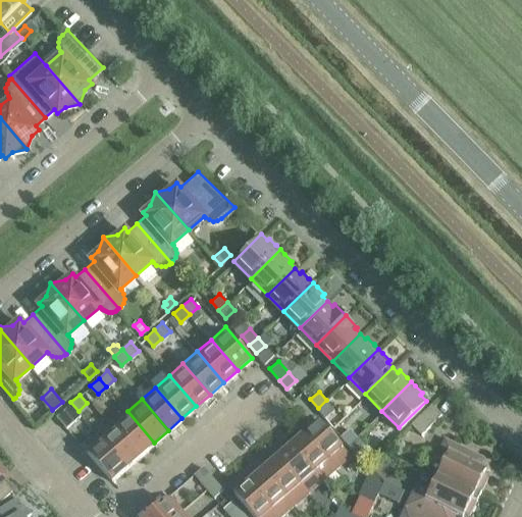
[(326,400),(318,408),(325,416),(333,409),(326,400)]
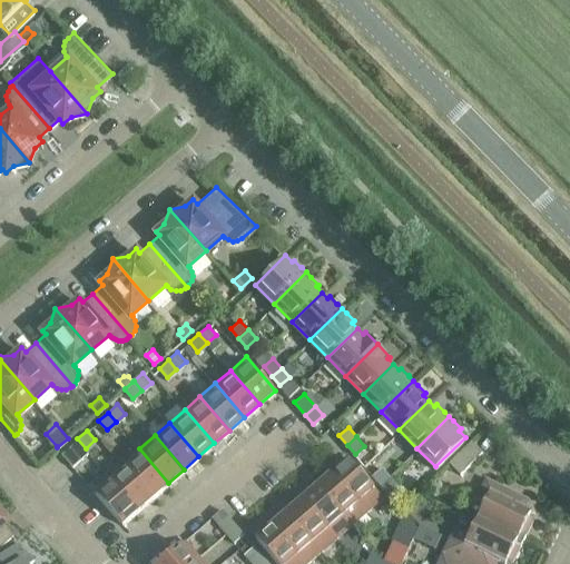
[(86,448),(77,438),(61,453),(72,465),(88,451),(86,448)]
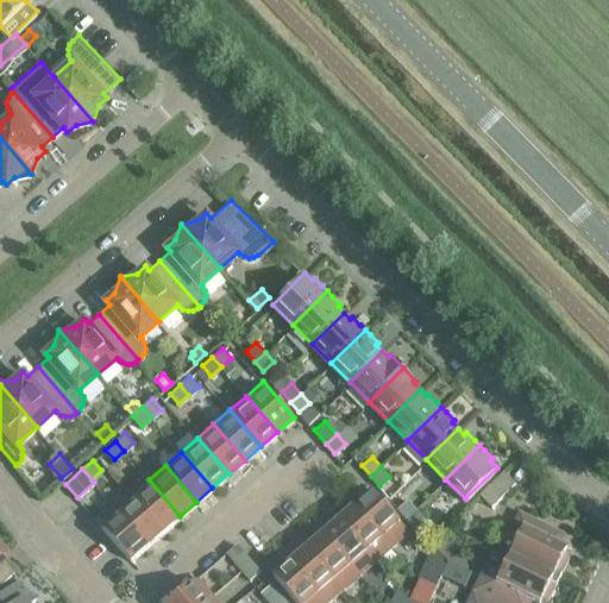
[(479,492),(491,504),(515,481),(503,469),(479,492)]
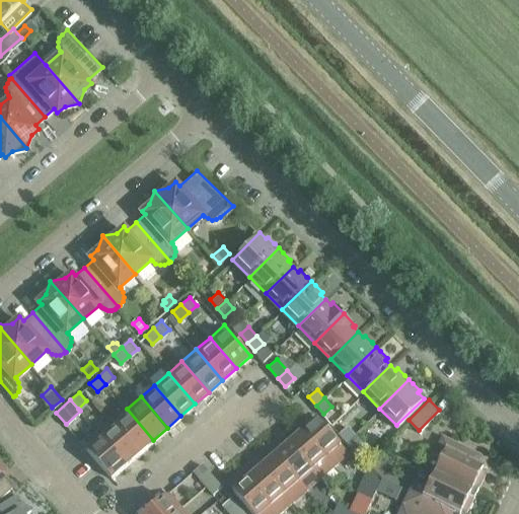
[(127,409),(113,421),(140,451),(153,440),(127,409)]
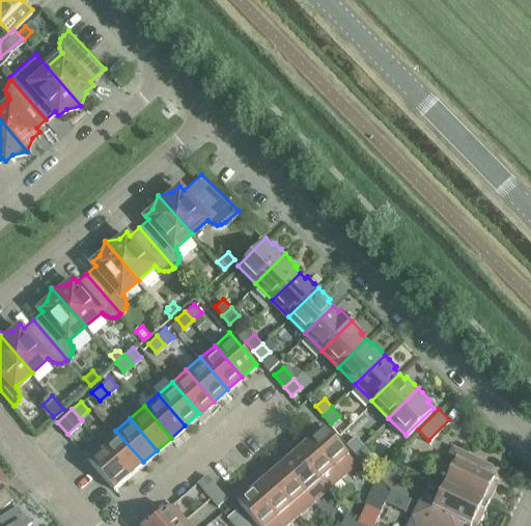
[(324,425),(309,438),(341,475),(356,463),(324,425)]
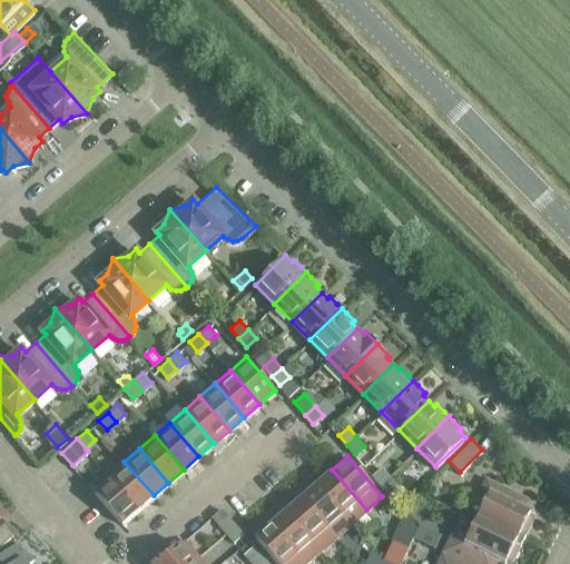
[(124,462),(109,475),(138,508),(154,495),(124,462)]
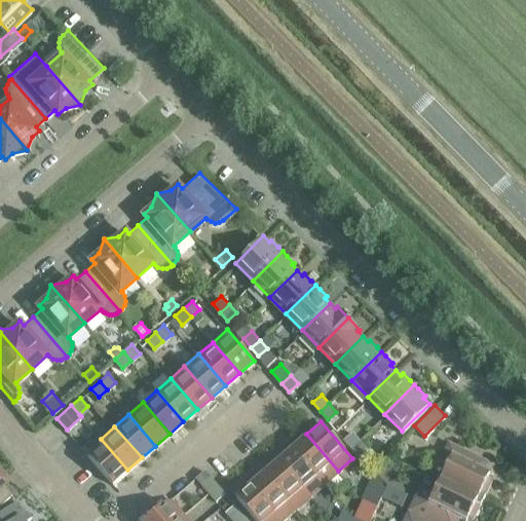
[(343,438),(350,446),(360,439),(351,430),(343,438)]
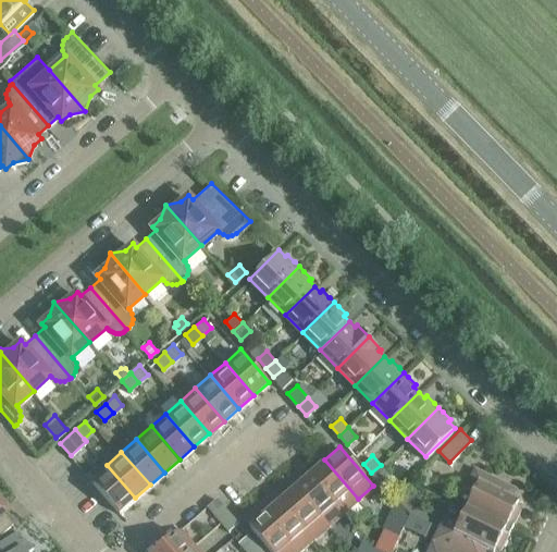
[(324,460),(309,473),(343,512),(358,499),(324,460)]
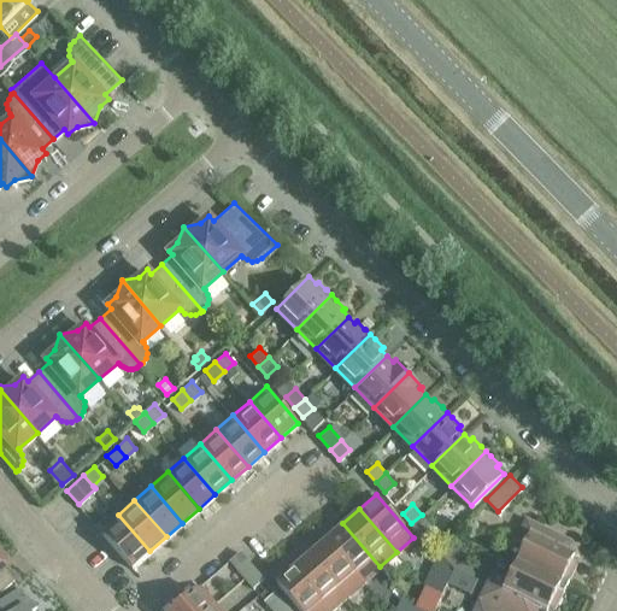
[(150,551),(118,515),(100,529),(133,567),(150,551)]
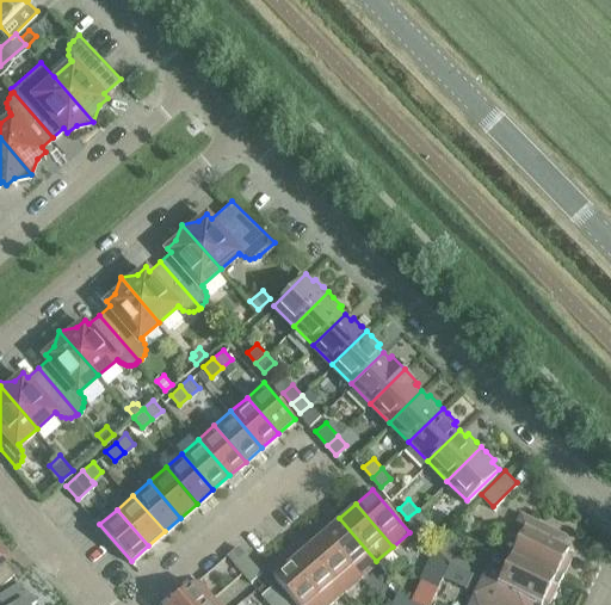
[(418,510),(407,518),(417,528),(426,519),(418,510)]
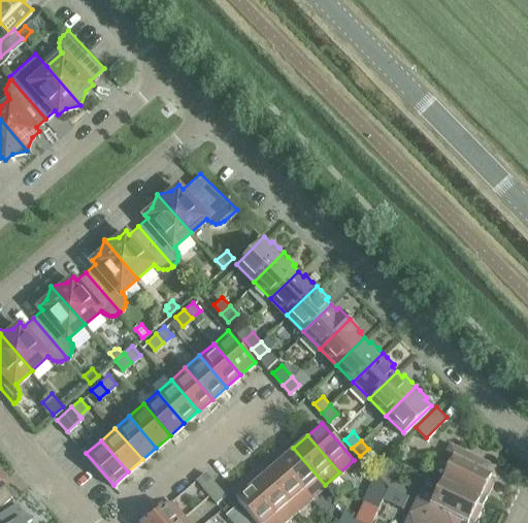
[(450,463),(442,479),(484,498),(485,498),(487,494),(493,480),(489,478),(491,472),(482,467),(482,463),(475,460),(477,455),(450,442),(441,459),(450,463)]
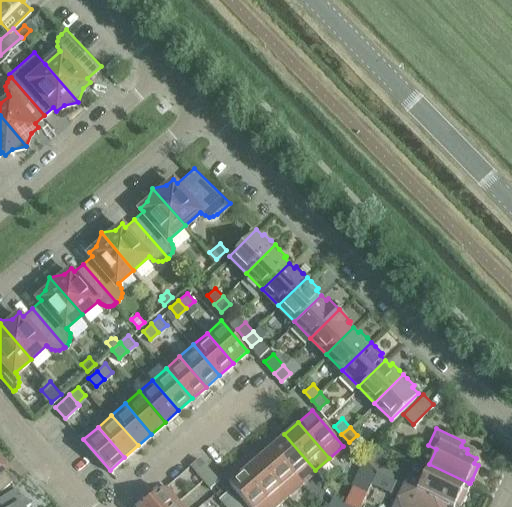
[(284,434),(271,446),(302,482),(315,470),(284,434)]
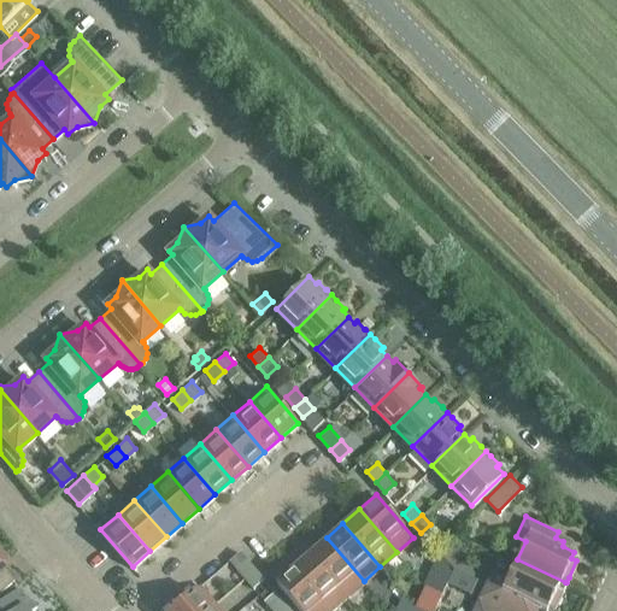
[(327,538),(310,552),(347,594),(364,581),(327,538)]
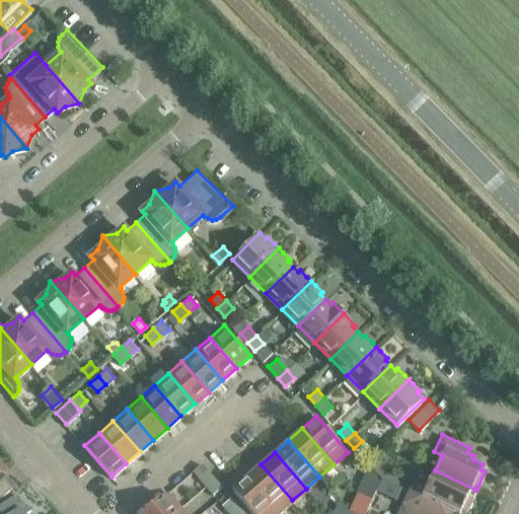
[(0,460),(0,497),(12,487),(4,476),(7,473),(1,466),(0,460)]
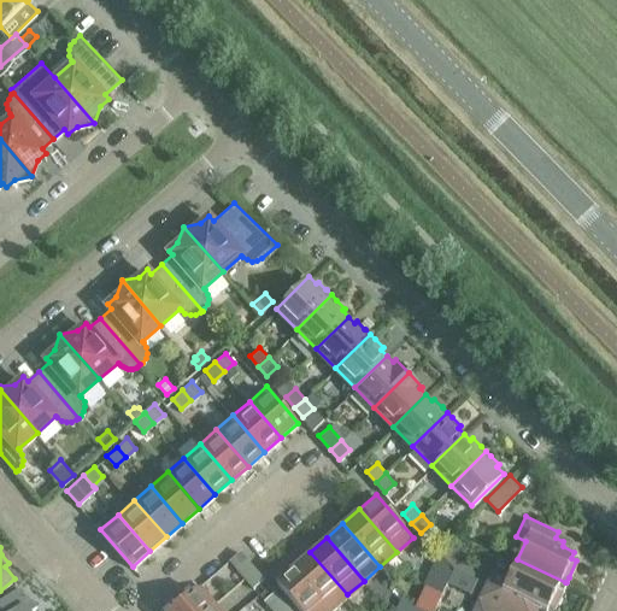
[(310,552),(294,565),(331,609),(347,594),(310,552)]
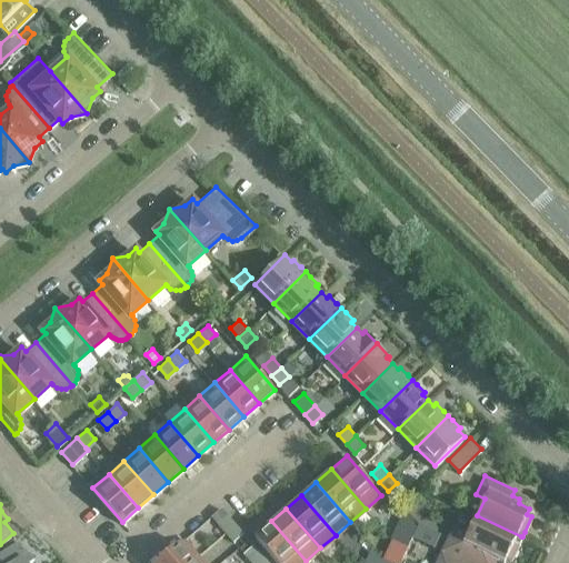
[(218,521),(226,531),(235,522),(227,513),(218,521)]
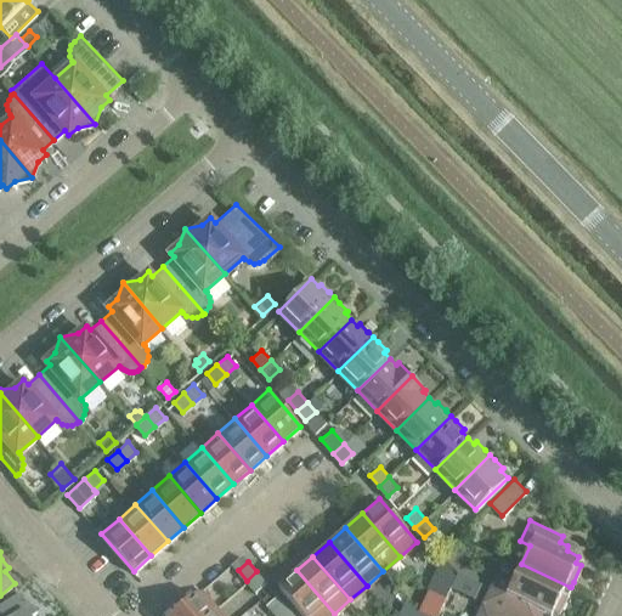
[(496,574),(482,600),(513,615),(522,615),(527,606),(535,610),(539,608),(550,614),(554,608),(559,610),(567,593),(570,588),(570,587),(521,564),(513,581),(496,574)]
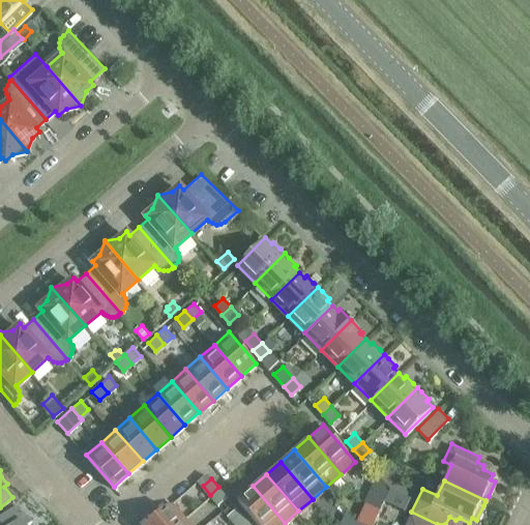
[(282,524),(285,523),(253,486),(237,499),(260,524),(282,524)]
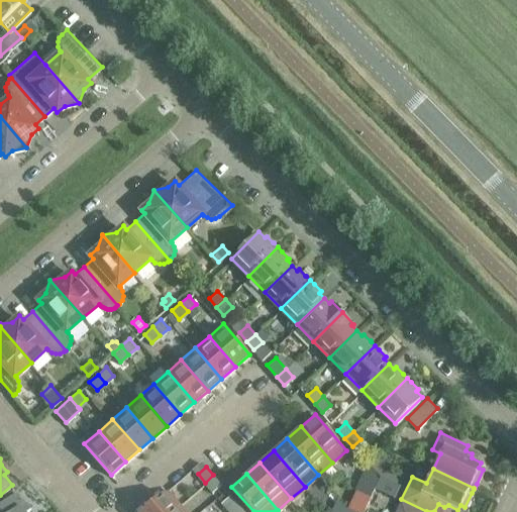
[(213,475),(205,483),(212,491),(221,484),(213,475)]
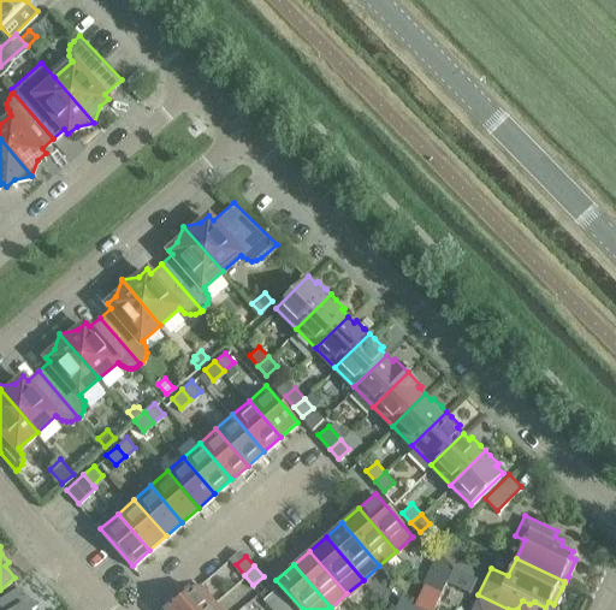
[(434,573),(428,585),(440,591),(446,579),(434,573)]
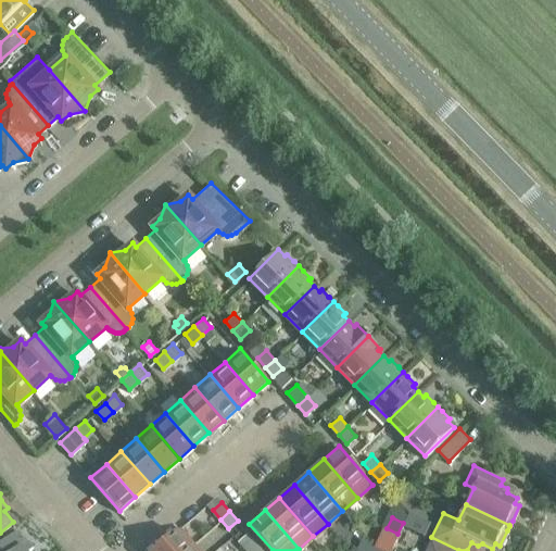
[(151,550),(182,550),(194,541),(180,526),(151,550)]
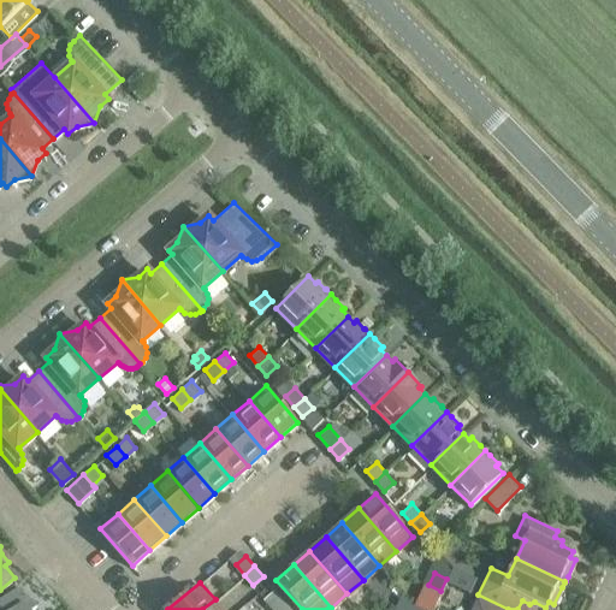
[(21,584),(0,600),(0,609),(29,609),(37,603),(21,584)]
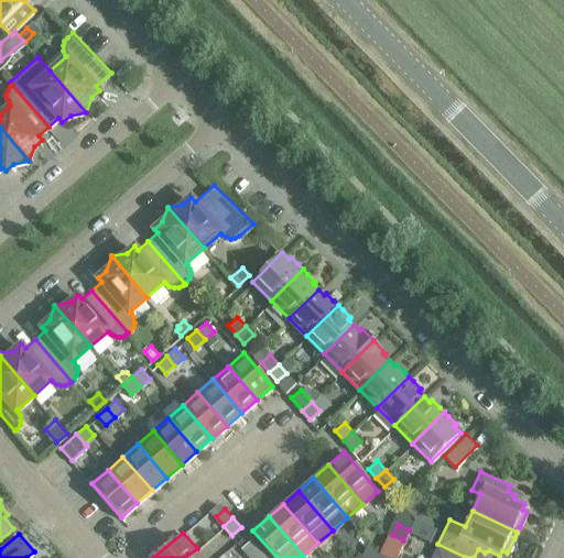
[(403,540),(392,535),(388,546),(399,551),(403,540)]
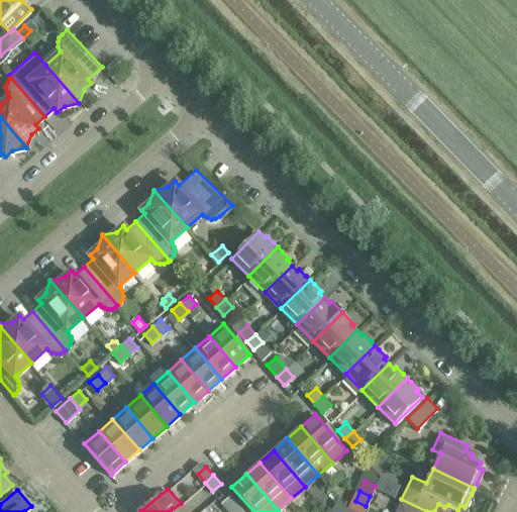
[(221,501),(229,510),(237,502),(230,494),(221,501)]
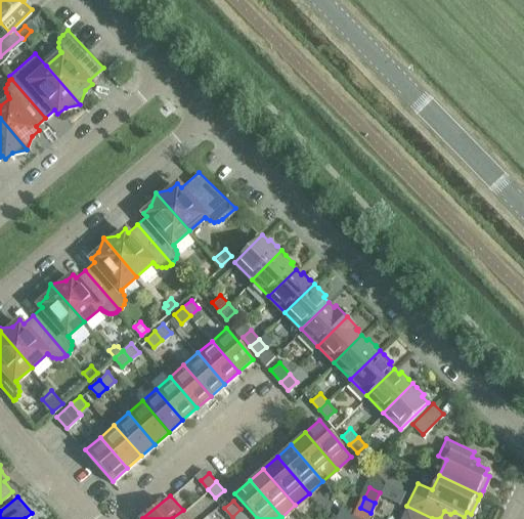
[(432,518),(406,506),(399,518),(432,518)]
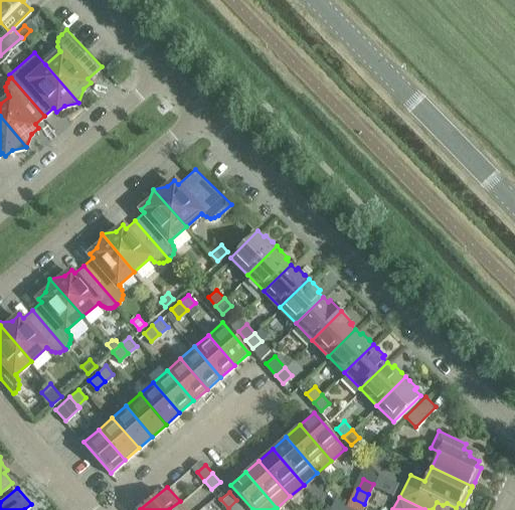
[(236,500),(228,508),(229,509),(241,509),(243,509),(236,500)]
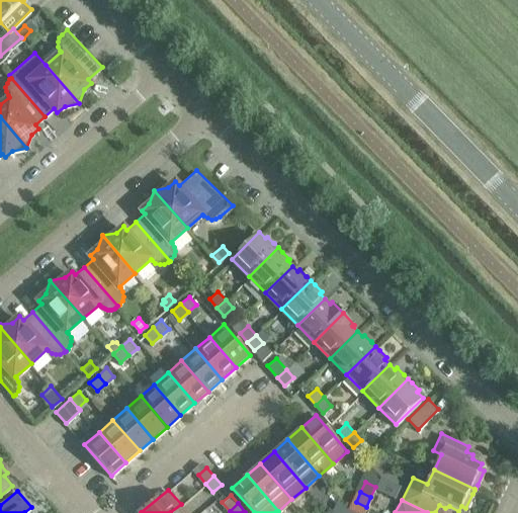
[(170,512),(188,512),(181,504),(170,512)]
